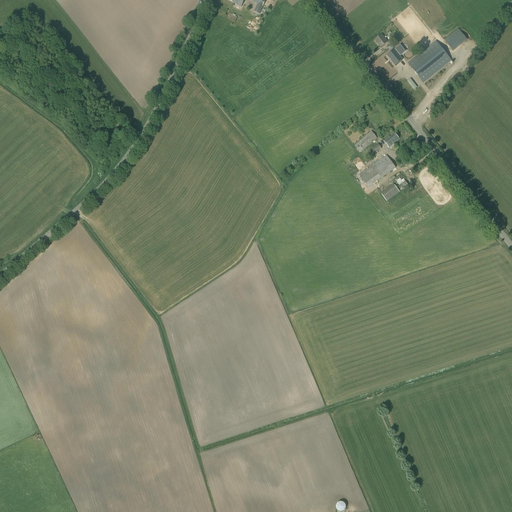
[(253,3),(248,7),(255,14),(259,9),(253,3)]
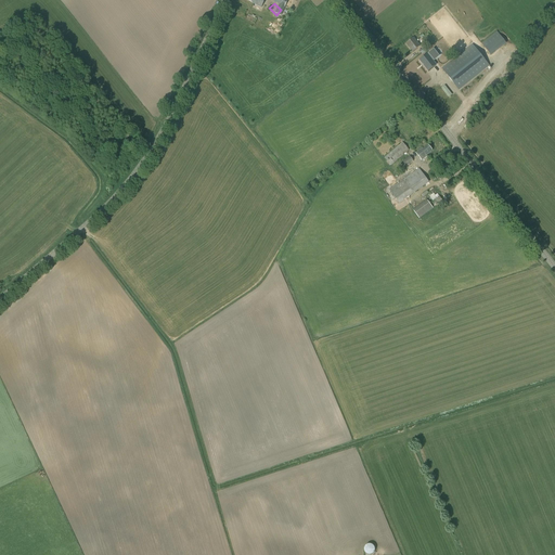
[(491,55),(505,43),(498,33),(482,44),(491,55)]
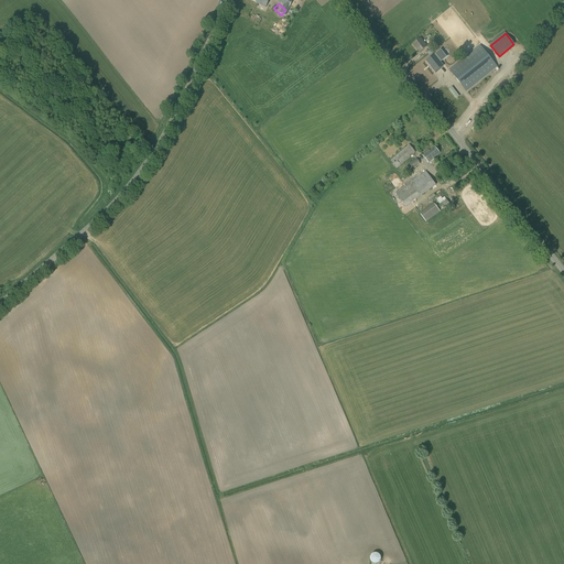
[(420,53),(426,46),(420,39),(412,44),(420,53)]
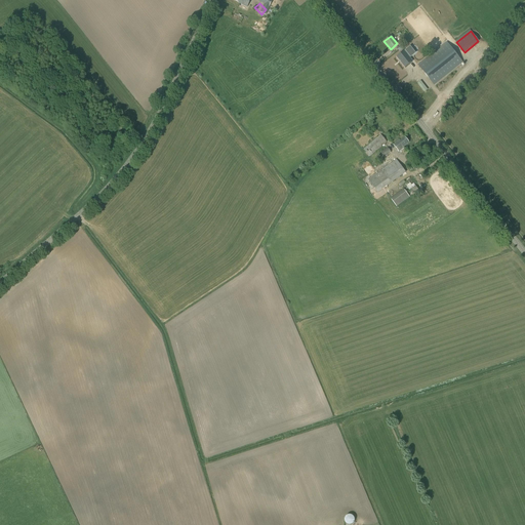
[(434,86),(462,63),(447,42),(417,66),(434,86)]
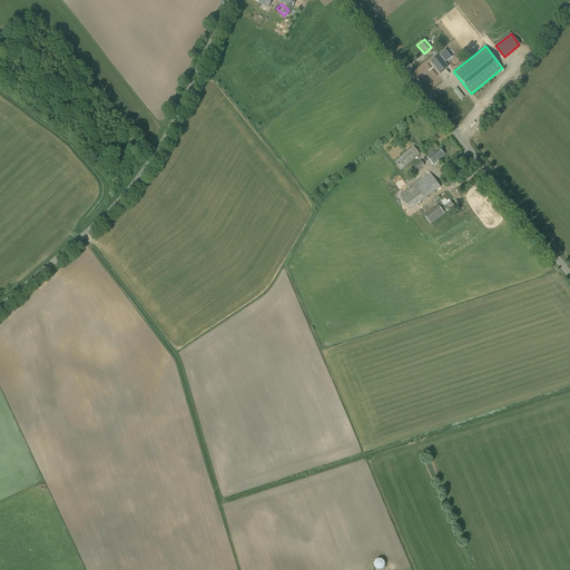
[(440,74),(448,67),(439,56),(431,62),(440,74)]
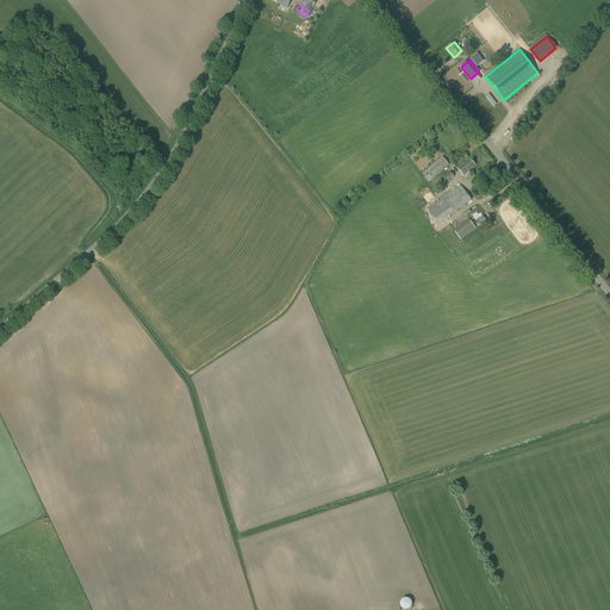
[(449,165),(442,156),(423,174),(429,182),(449,165)]
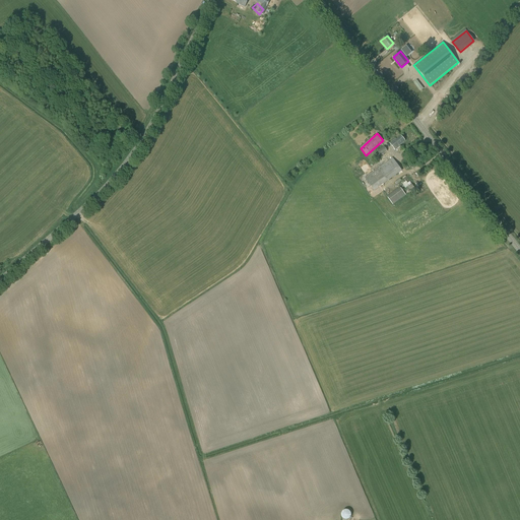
[(405,141),(400,135),(395,139),(389,143),(395,150),(400,146),(399,146),(405,141)]
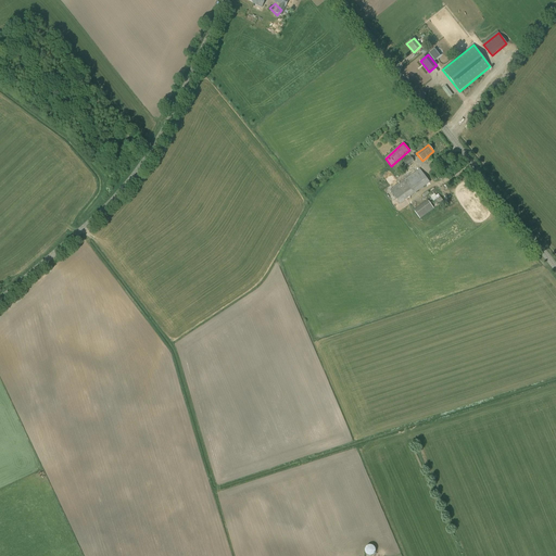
[(407,166),(414,161),(411,156),(403,162),(407,166)]
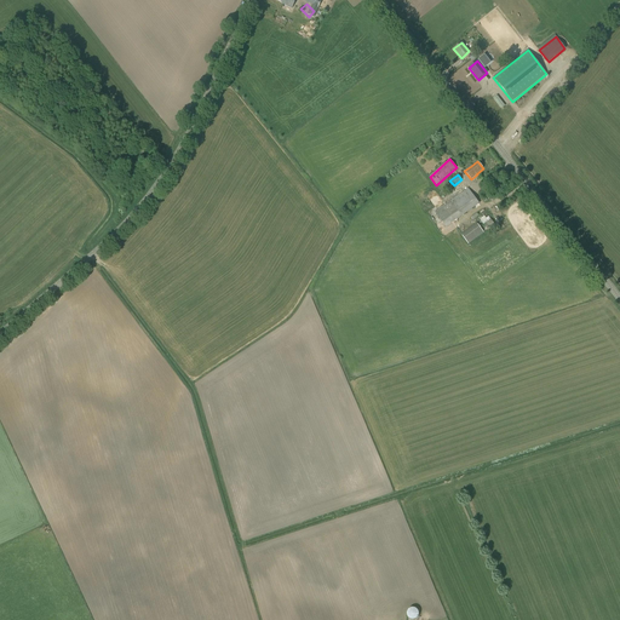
[(446,228),(480,204),(468,189),(435,212),(446,228)]
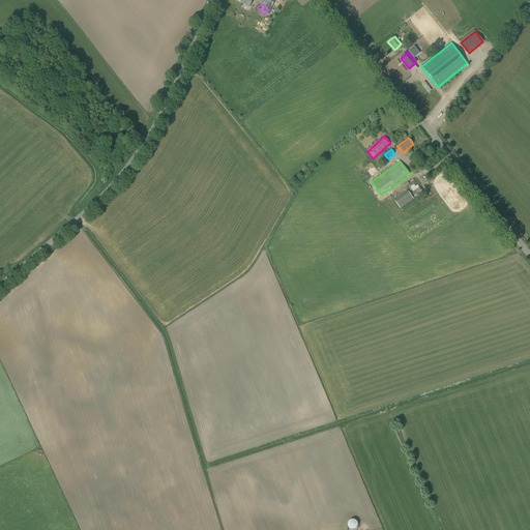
[(414,193),(417,197),(422,192),(419,187),(414,193)]
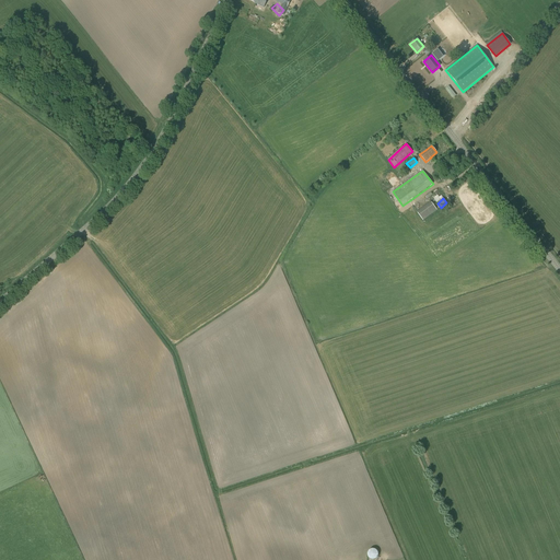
[(423,219),(438,210),(433,202),(419,212),(423,219)]
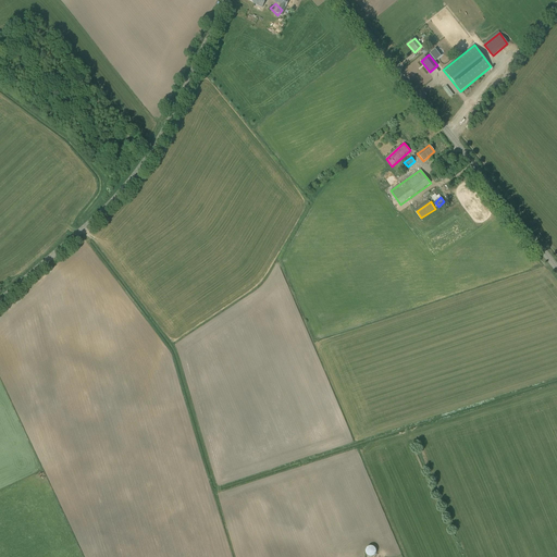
[(369,546),(368,546),(368,547),(367,547),(367,548),(366,549),(366,551),(366,552),(366,553),(366,554),(367,555),(368,556),(369,556),(370,556),(371,556),(372,556),(373,556),(374,555),(375,555),(375,554),(375,553),(376,552),(376,551),(375,549),(375,548),(375,547),(374,547),(373,546),(372,546),(371,546),(370,546),(369,546)]
